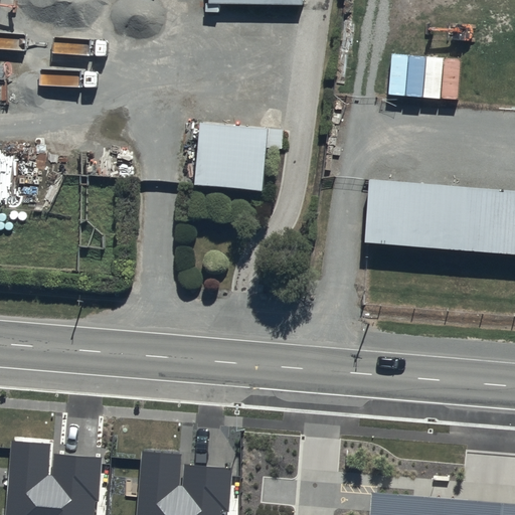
[(267,128),(199,124),(195,187),(264,191),(267,128)]
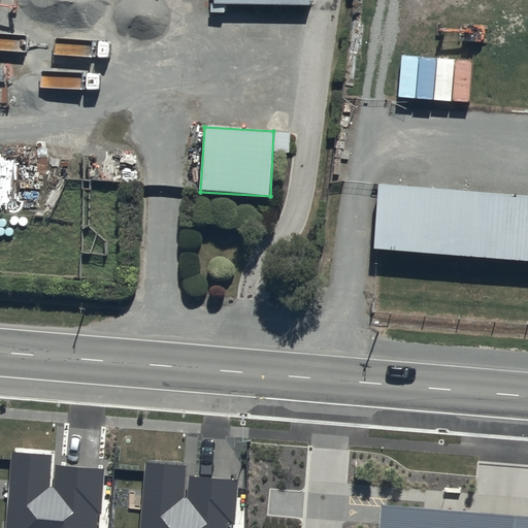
[(527,196),(381,186),(374,248),(527,260),(527,196)]
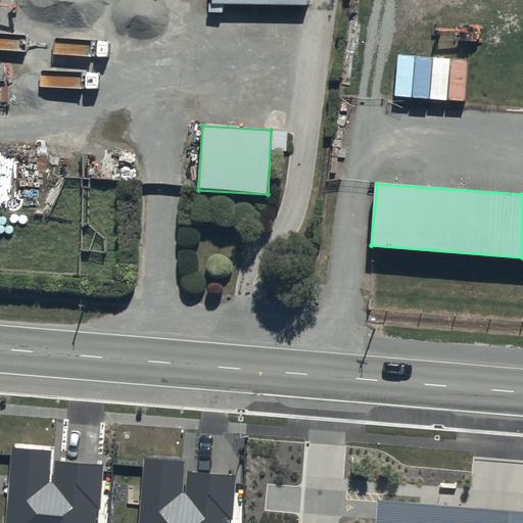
[(51,449),(11,446),(4,522),(97,522),(102,464),(54,460),(53,482),(49,482),(51,449)]
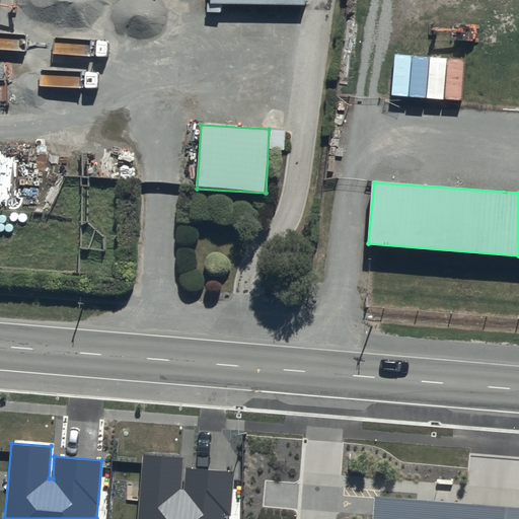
[(184,457),(144,454),(138,518),(227,518),(227,515),(230,515),(234,471),(183,467),(184,457)]
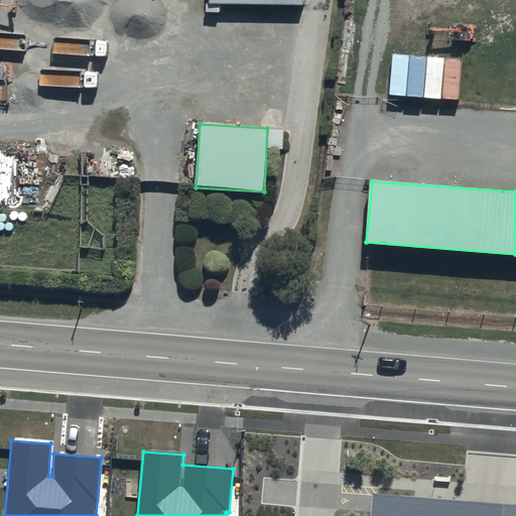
[(515,515),(515,508),(374,499),(372,515),(515,515)]
